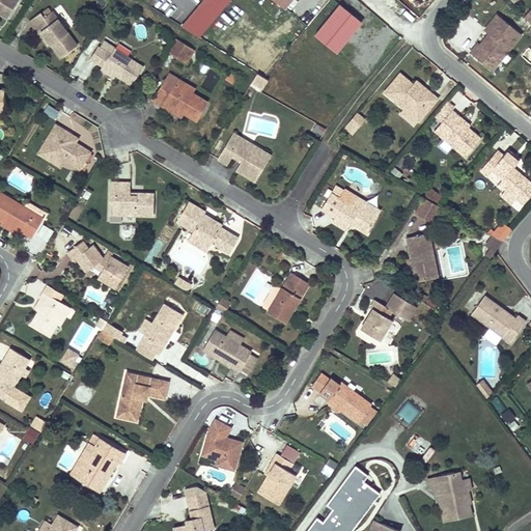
[(18,0),(0,0),(0,12),(8,18),(18,0)]
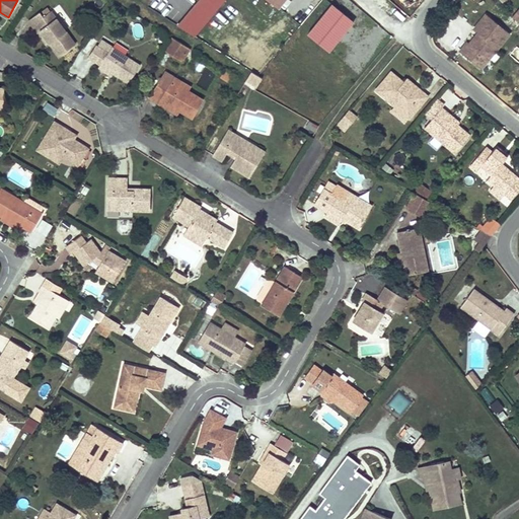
[(195,36),(225,0),(198,0),(177,25),(195,36)]
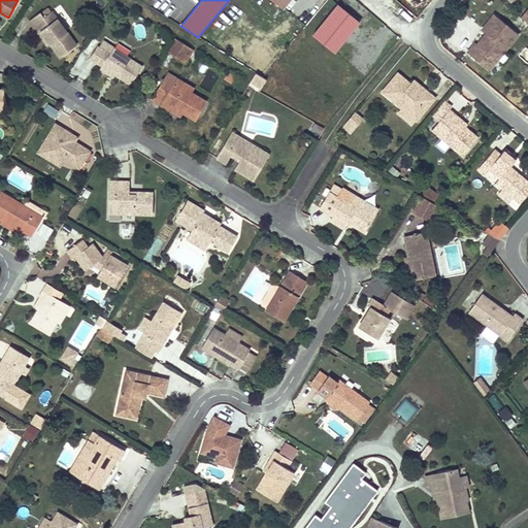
[(360,22),(338,4),(314,34),(335,53),(360,22)]
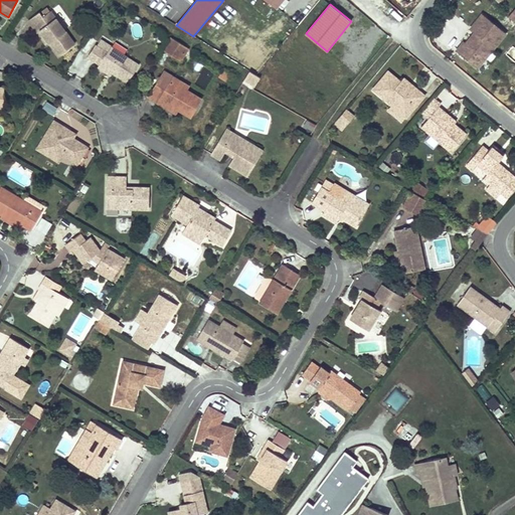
[(74,43),(50,11),(43,16),(40,12),(29,20),(37,31),(40,30),(49,42),(58,55),(74,43)]
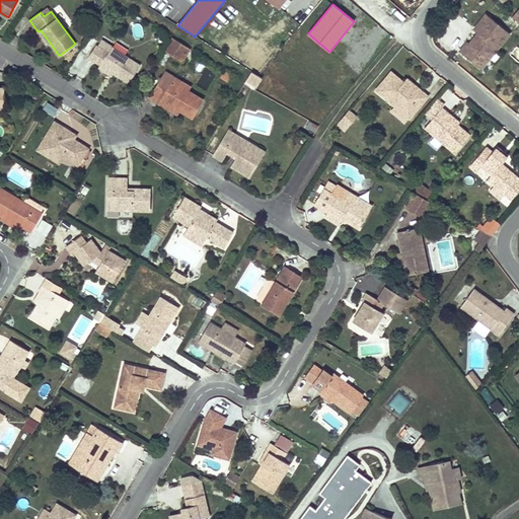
[(488,61),(509,34),(486,15),(474,28),(478,32),(482,34),(478,40),(472,40),(468,45),(467,43),(460,51),(477,64),(484,57),(488,61)]
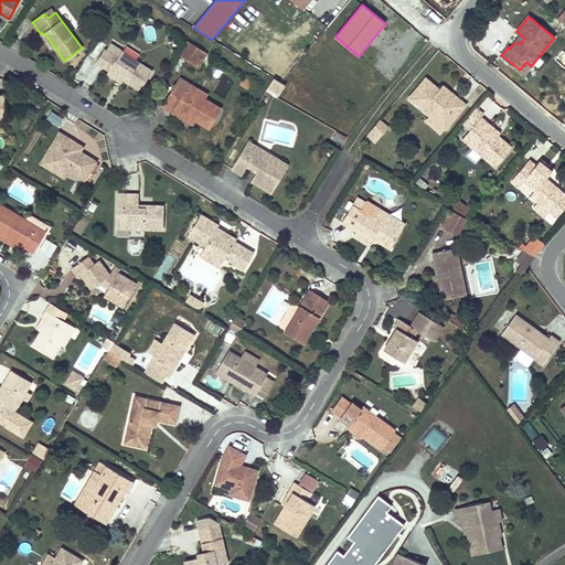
[(148,42),(157,39),(151,25),(144,29),(148,42)]
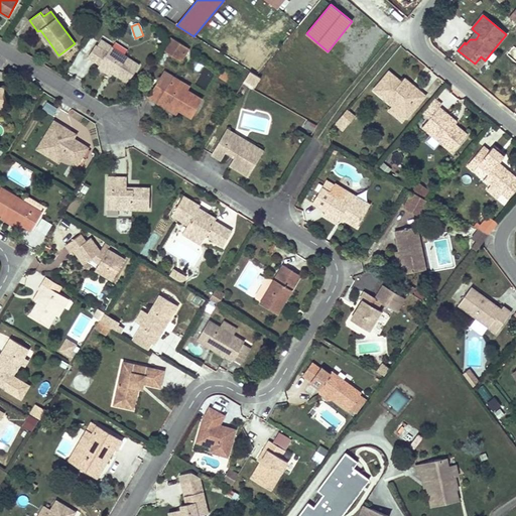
[(49,42),(40,30),(37,31),(46,44),(49,42)]
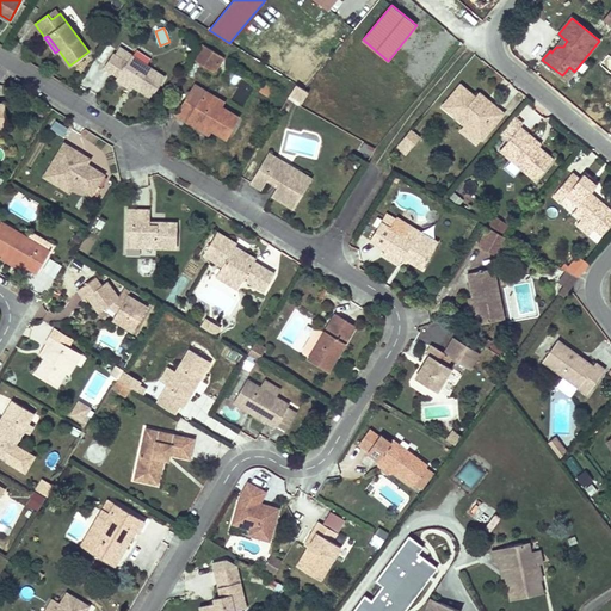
[(223,57),(202,43),(193,59),(210,69),(216,61),(220,63),(223,57)]
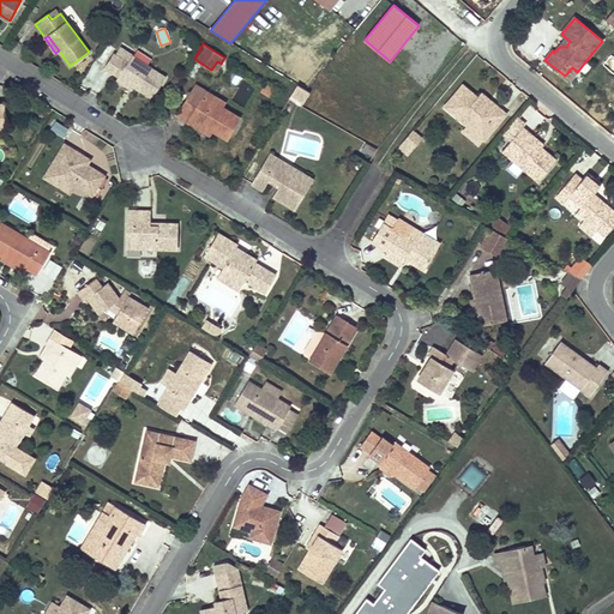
[(166,77),(132,55),(128,62),(114,53),(104,67),(119,77),(134,86),(152,98),(166,77)]
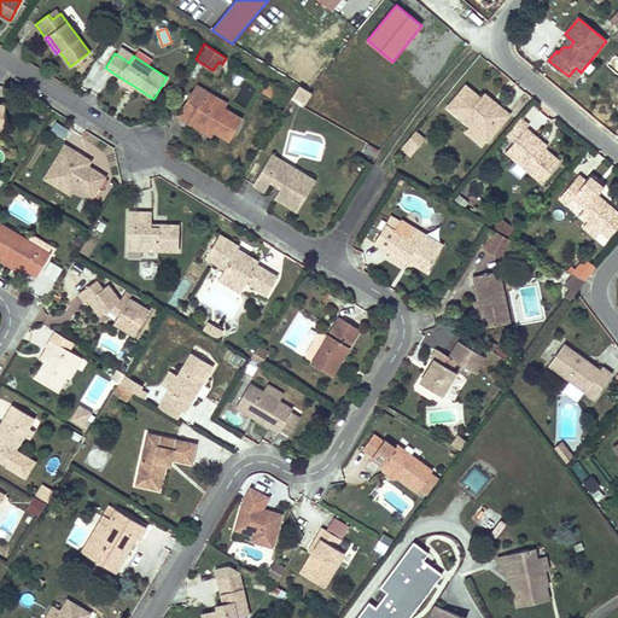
[(573,80),(581,73),(576,68),(569,76),(573,80)]
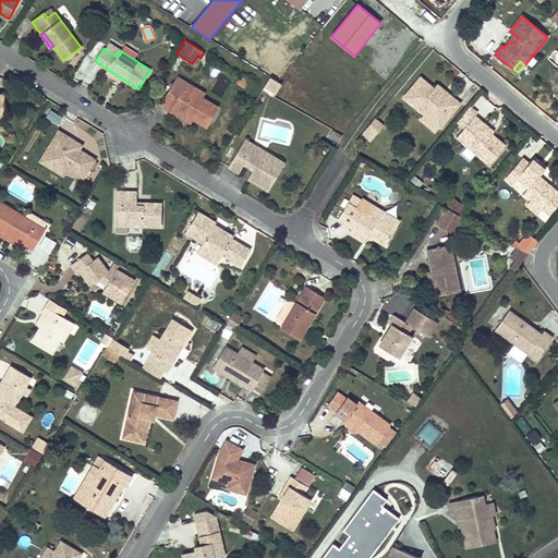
[(122,79),(108,70),(106,72),(121,82),(122,79)]
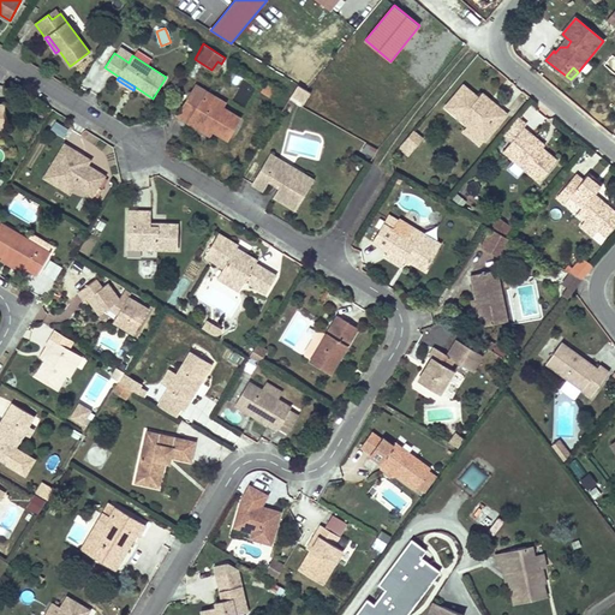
[(288,99),(302,106),(310,91),(298,84),(288,99)]
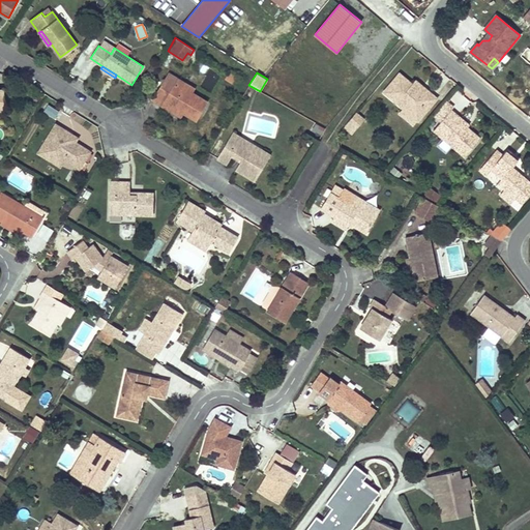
[(193,92),(185,88),(187,84),(169,74),(153,100),(163,106),(166,101),(183,113),(196,120),(207,101),(193,92)]
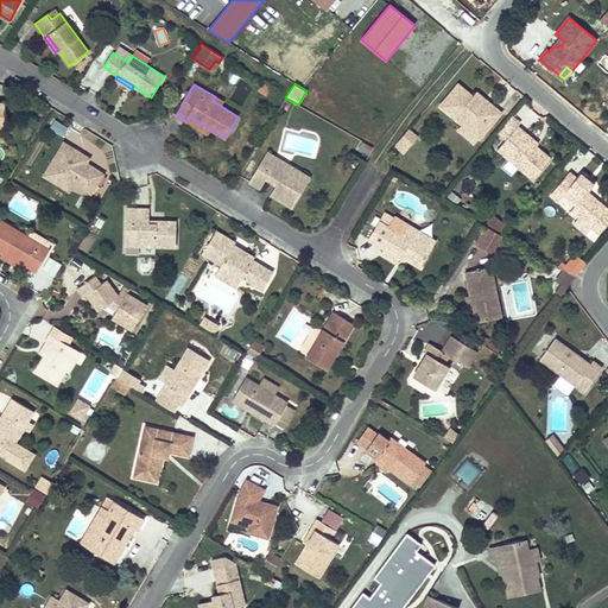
[(480,138),(501,112),(487,101),(485,106),(473,96),(458,84),(441,106),(463,125),(479,138),(480,138)]
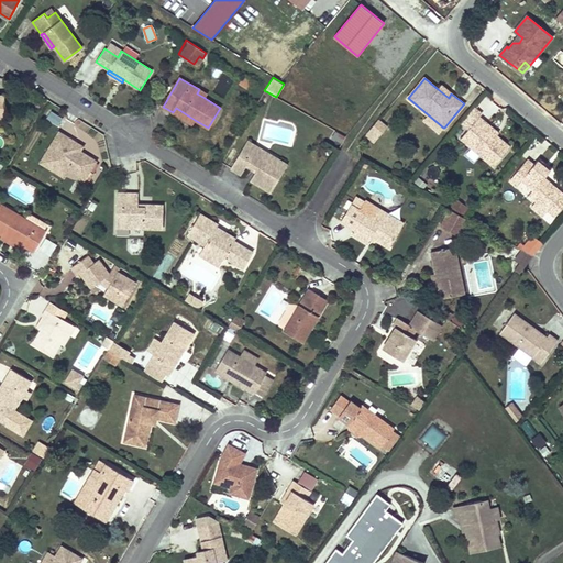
[(451,94),(441,85),(438,89),(449,98),(451,94)]
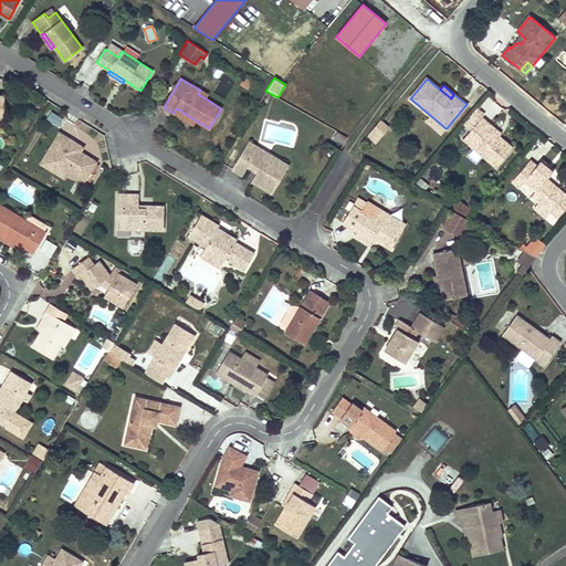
[(208,94),(200,90),(198,94),(206,98),(208,94)]
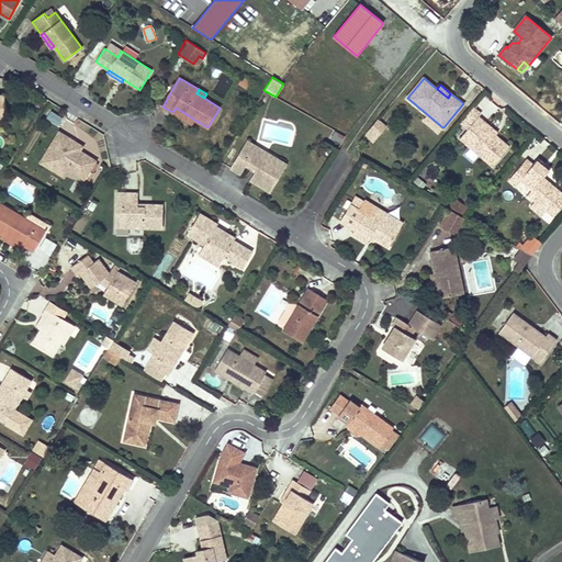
[(194,120),(176,108),(172,112),(192,124),(194,120)]
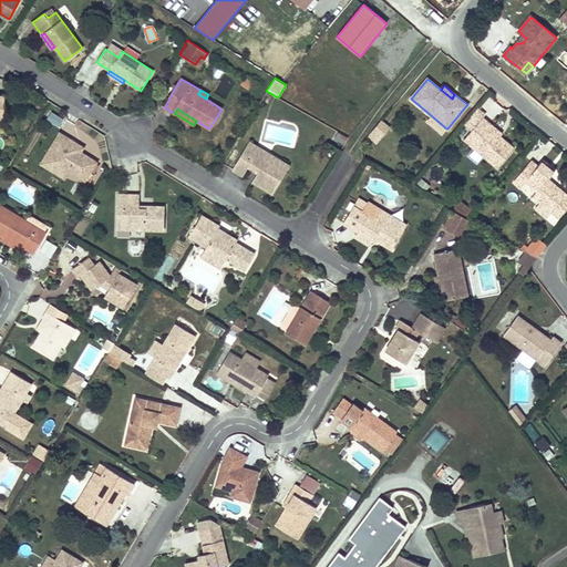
[(45,120),(59,127),(63,117),(50,111),(45,120)]
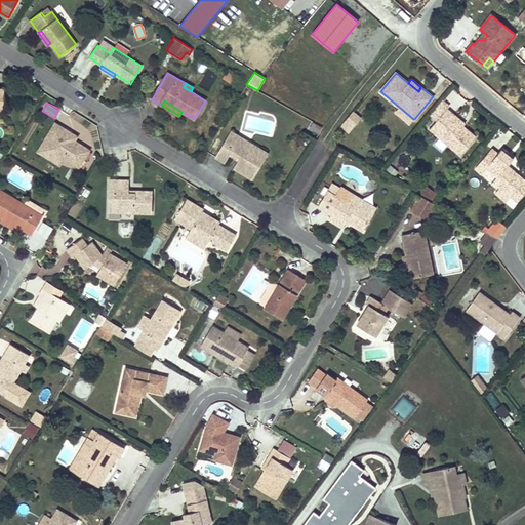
[(413,119),(400,108),(396,113),(409,124),(413,119)]
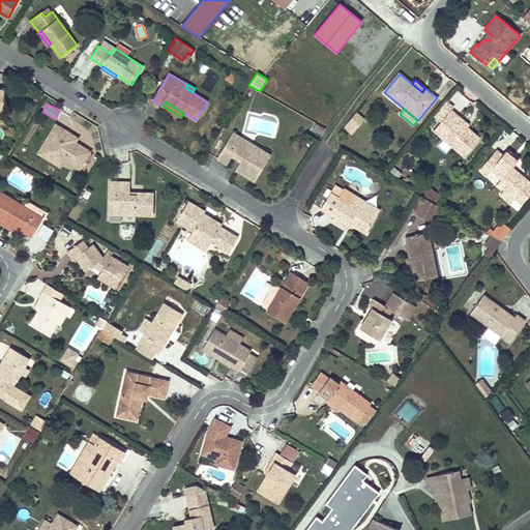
[(468,127),(457,118),(459,116),(450,110),(434,130),(465,156),(480,139),(468,127)]
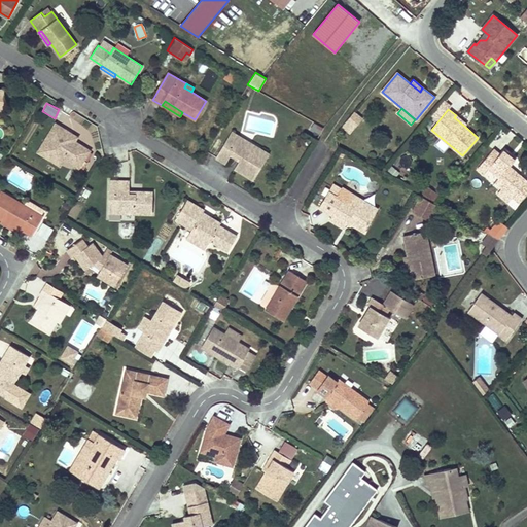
[(354,129),(362,118),(354,112),(346,121),(354,129)]
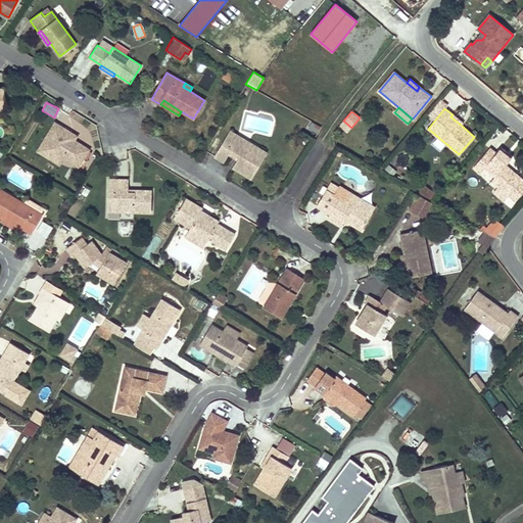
[(463,124),(453,114),(450,116),(462,126),(463,124)]
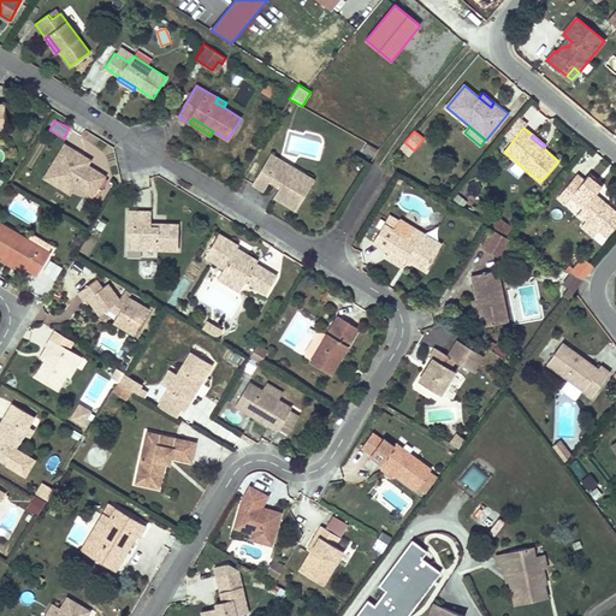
[(54,177),(72,148),(65,143),(45,178),(70,194),(73,189),(54,177)]
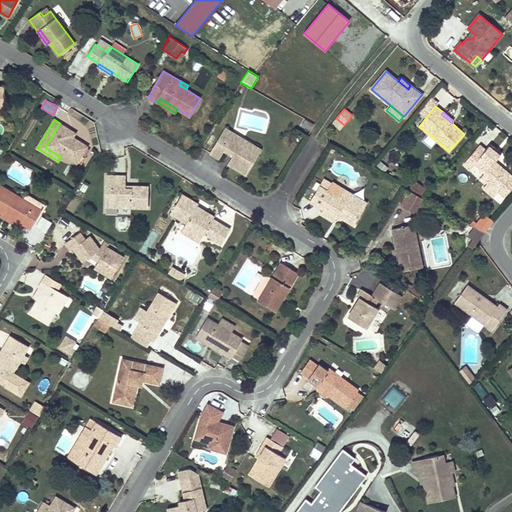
[(73,137),(65,132),(67,128),(60,123),(45,147),(61,157),(63,154),(77,163),(87,146),(73,137)]
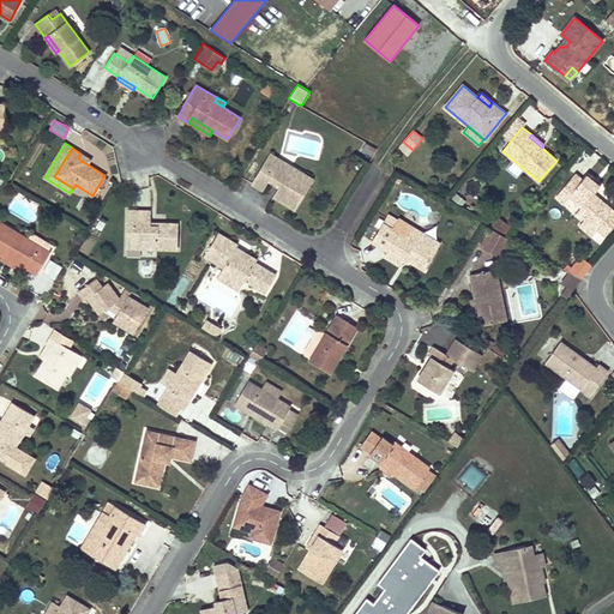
[(91,160),(80,154),(78,158),(88,164),(91,160)]
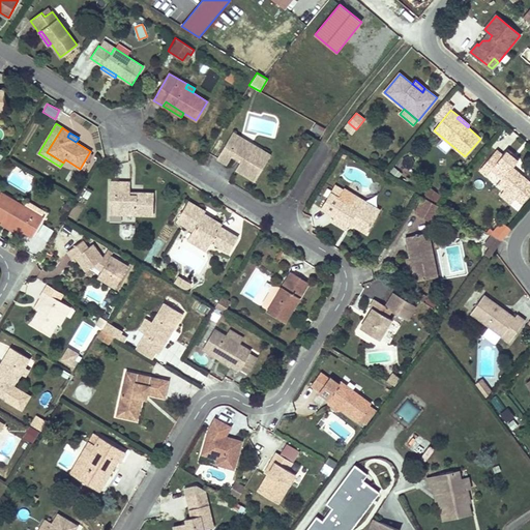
[(270,155),(263,150),(258,153),(240,143),(240,137),(233,133),(217,158),(227,165),(232,156),(234,153),(242,159),(240,163),(236,170),(255,181),(270,155)]
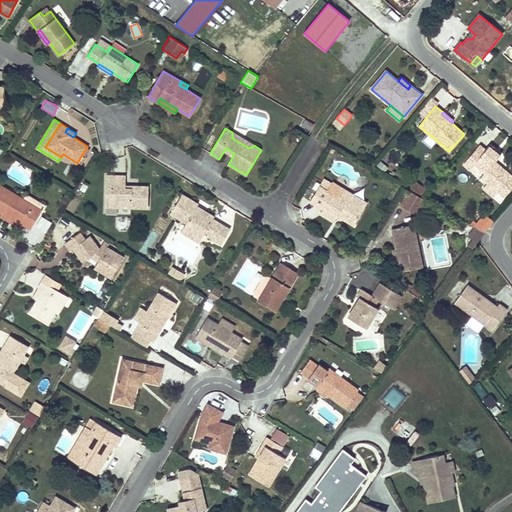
[(254,145),(232,132),(232,138),(249,148),(254,145)]
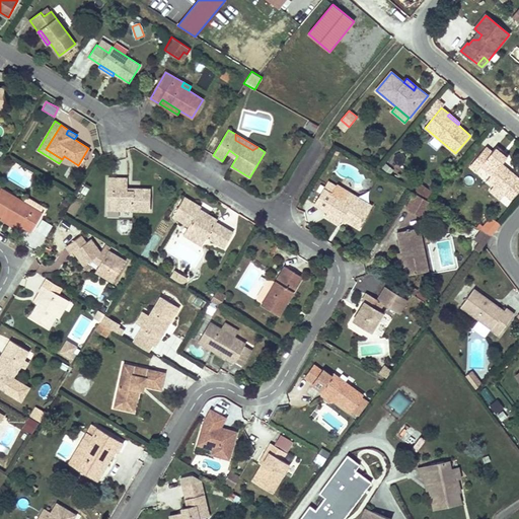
[(518,191),(518,177),(502,163),(507,157),(496,148),(492,152),(486,147),(470,165),(477,170),(482,165),(492,174),(488,179),(512,200),(518,191)]
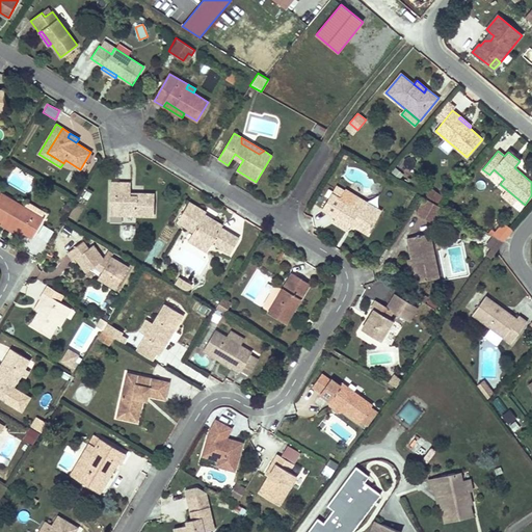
[(235,154),(233,157),(241,163),(243,160),(235,154)]
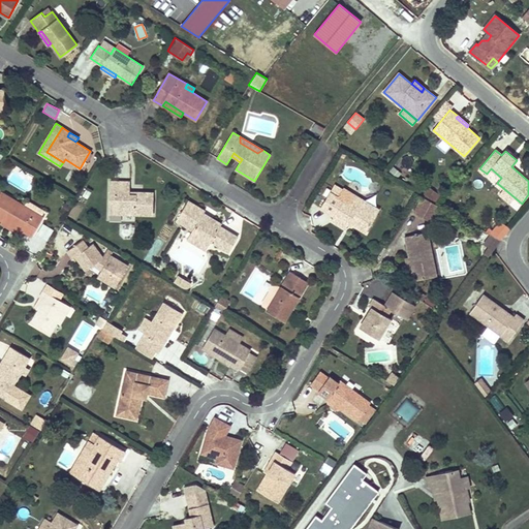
[(153,214),(153,192),(135,192),(135,194),(129,194),(129,192),(130,182),(110,181),(110,204),(117,205),(117,214),(153,214)]
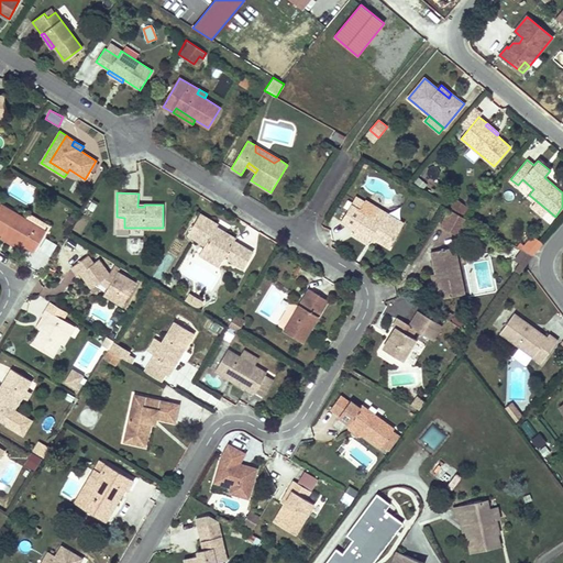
[(389,247),(404,223),(378,208),(373,218),(360,210),(365,202),(355,197),(341,221),(355,230),(353,234),(367,243),(372,236),(389,247)]
